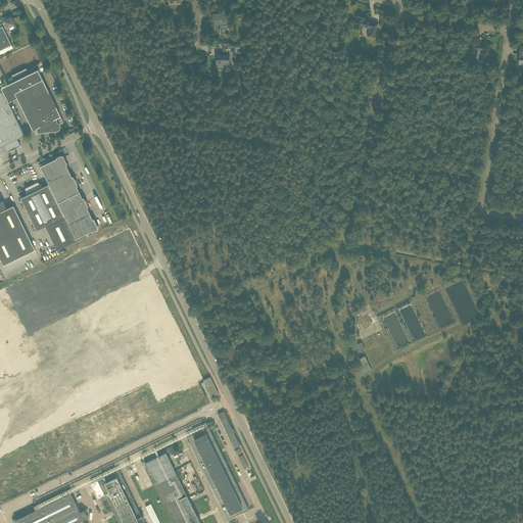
[(215,19),(215,31),(220,31),(220,30),(226,30),(226,28),(230,28),(230,24),(228,24),(228,19),(229,19),(229,13),(211,13),(211,19),(215,19)]
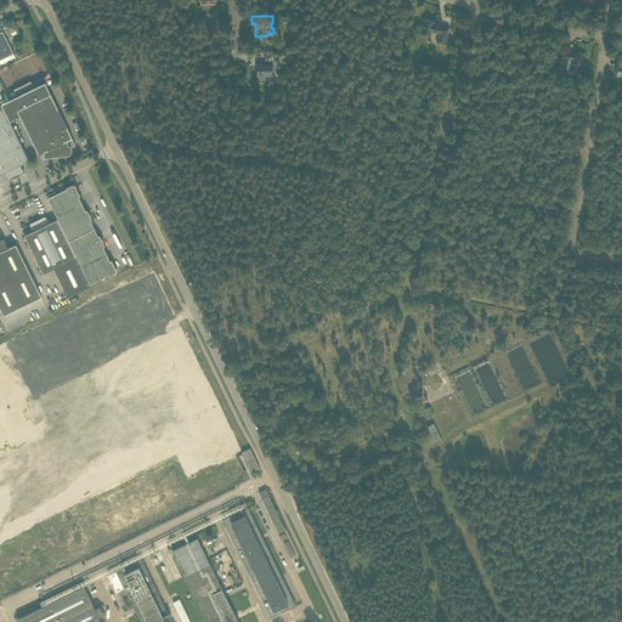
[(20,33),(17,29),(17,28),(13,20),(5,24),(7,28),(6,29),(10,38),(20,33)]
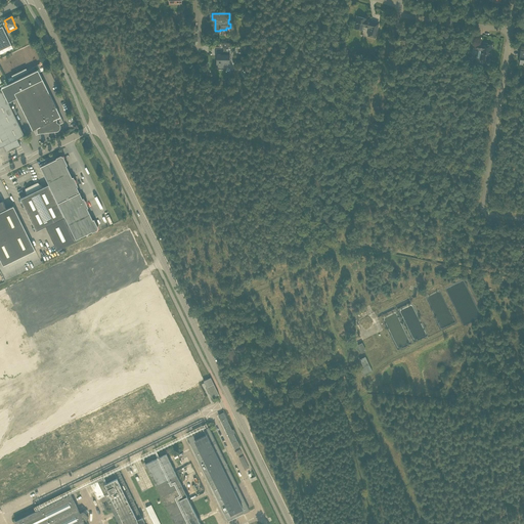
[(369,28),(367,36),(375,38),(379,23),(365,19),(366,18),(357,16),(354,28),(361,30),(362,27),(369,28)]
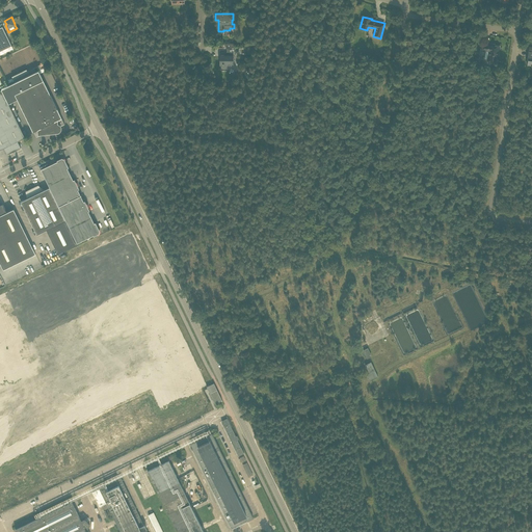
[(2,27),(0,27),(0,50),(11,46),(2,27)]
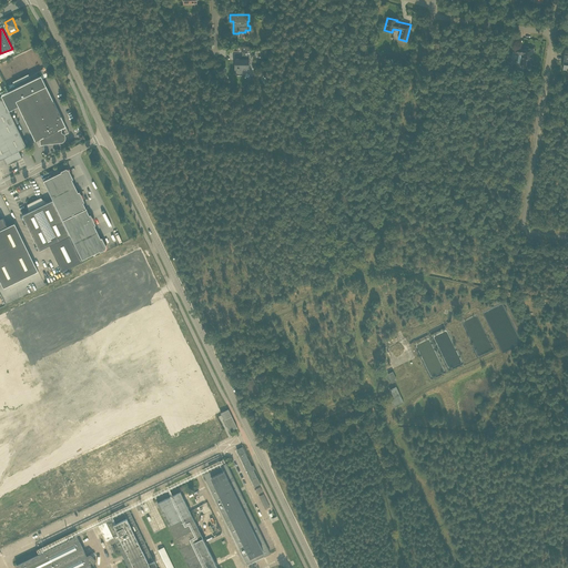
[(521,54),(520,63),(529,64),(530,59),(531,59),(534,50),(528,49),(528,48),(516,46),(515,53),(521,54)]
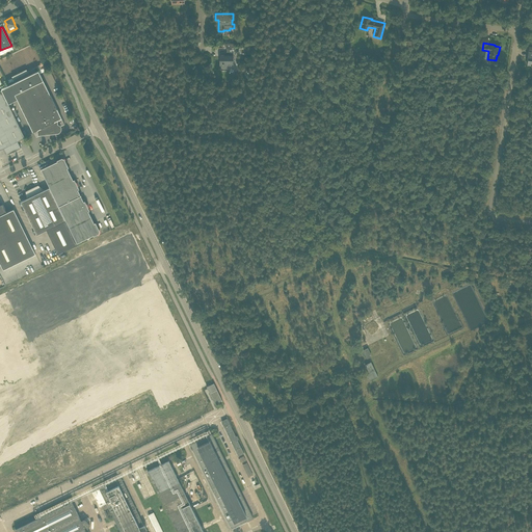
[(235,55),(235,49),(227,49),(227,55),(219,55),(219,69),(227,69),(227,63),(233,63),(233,55),(235,55)]
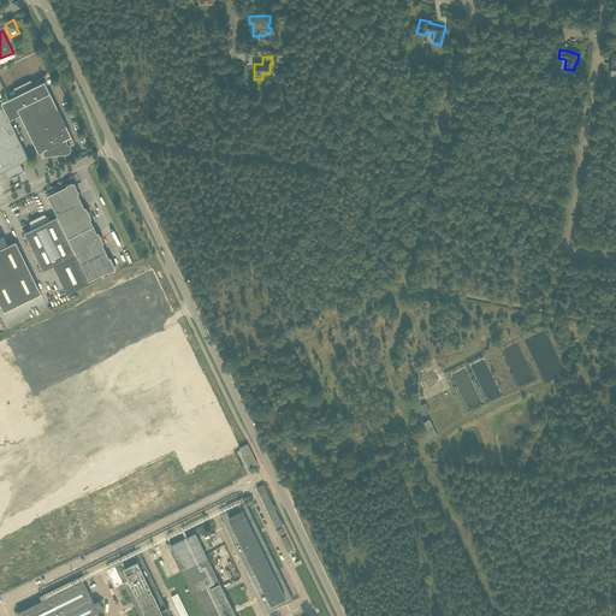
[(45,82),(3,102),(10,119),(19,114),(42,160),(63,150),(63,152),(64,152),(65,153),(66,153),(66,152),(67,152),(69,152),(69,150),(70,150),(70,149),(70,148),(70,147),(75,143),(49,93),(45,82)]
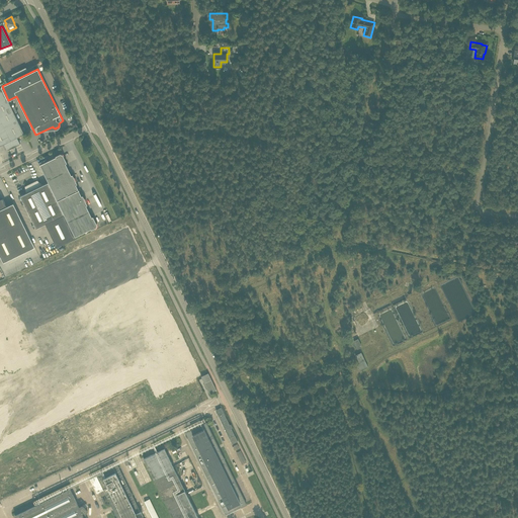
[(7,150),(20,144),(17,137),(24,134),(22,130),(1,87),(0,87),(0,145),(4,144),(7,150)]
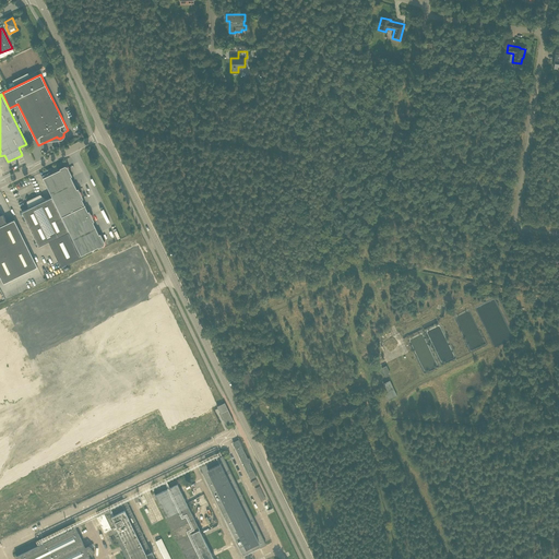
[(73,182),(71,176),(72,176),(69,168),(67,168),(67,167),(66,167),(64,168),(63,166),(60,168),(60,169),(43,178),(51,193),(73,182)]
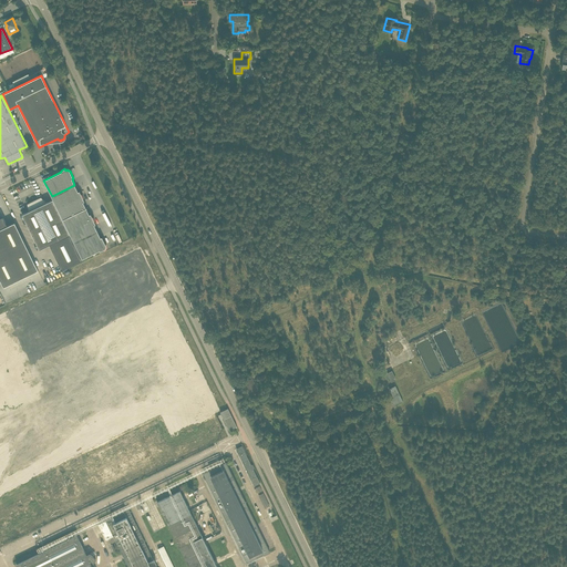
[(74,185),(52,196),(58,208),(82,196),(80,191),(78,192),(74,185)]
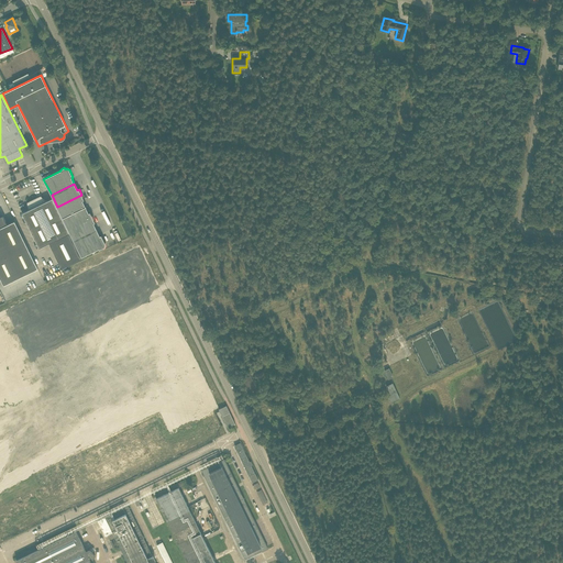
[(86,207),(83,200),(84,199),(81,195),(57,207),(63,218),(86,207)]
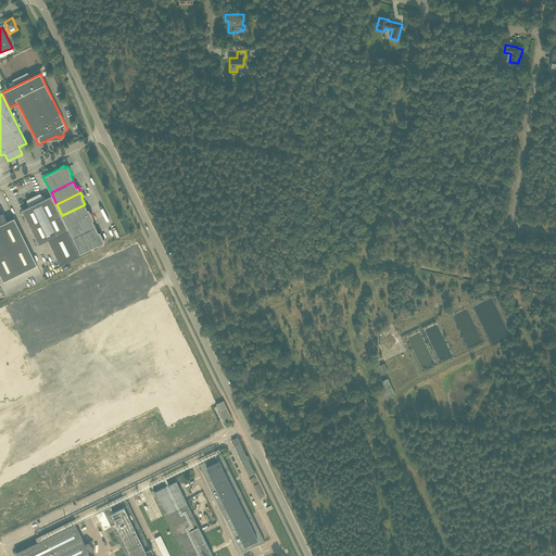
[(54,201),(51,196),(46,199),(42,196),(41,198),(38,194),(28,199),(29,203),(27,203),(28,207),(22,211),(24,215),(39,244),(49,240),(68,230),(54,201)]
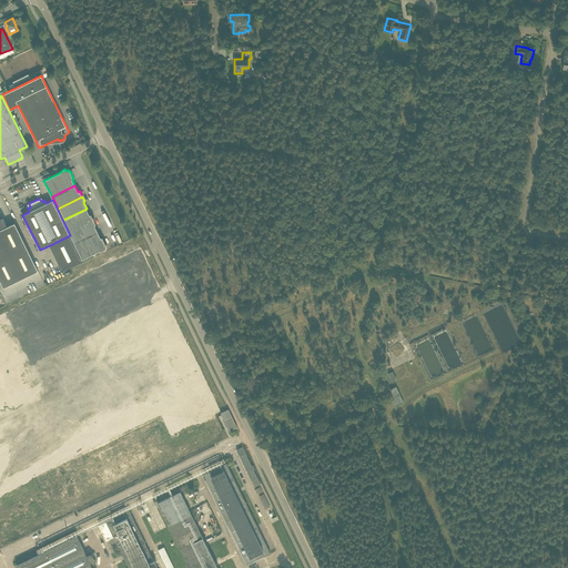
[(87,209),(63,220),(69,231),(93,220),(91,214),(89,215),(87,209)]
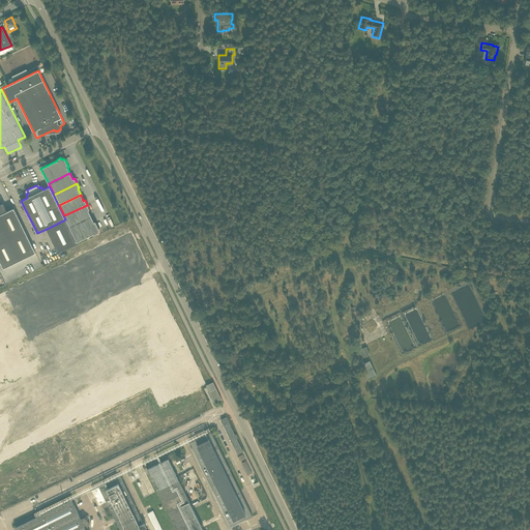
[(35,253),(13,208),(6,211),(2,203),(0,203),(0,261),(3,268),(35,253)]
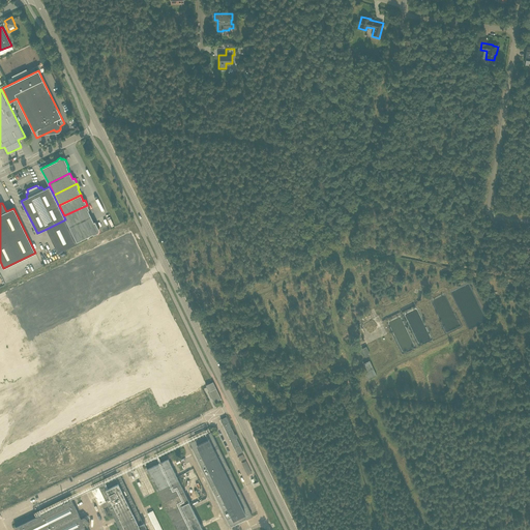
[(91,215),(88,210),(89,209),(87,205),(64,215),(69,227),(91,215)]
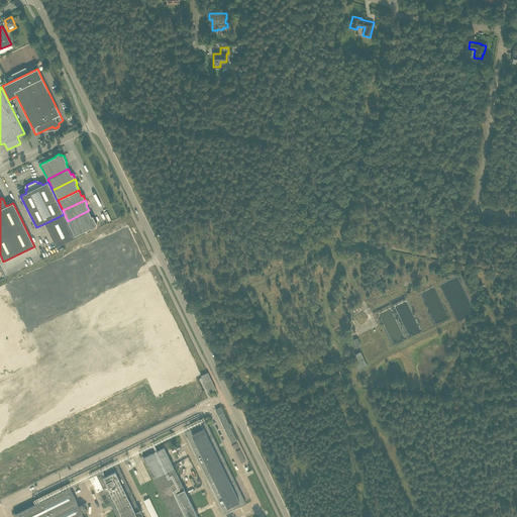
[(68,221),(75,236),(91,228),(91,229),(95,227),(94,226),(95,225),(96,224),(95,223),(96,222),(93,216),(92,216),(89,210),(68,221)]
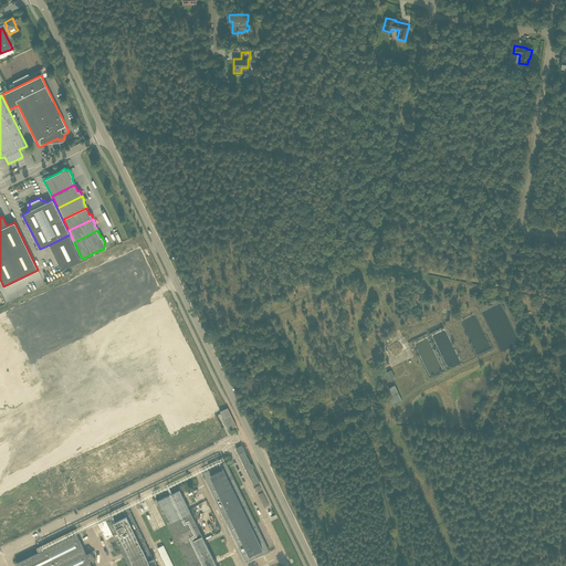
[(70,234),(50,244),(62,269),(82,260),(70,234)]
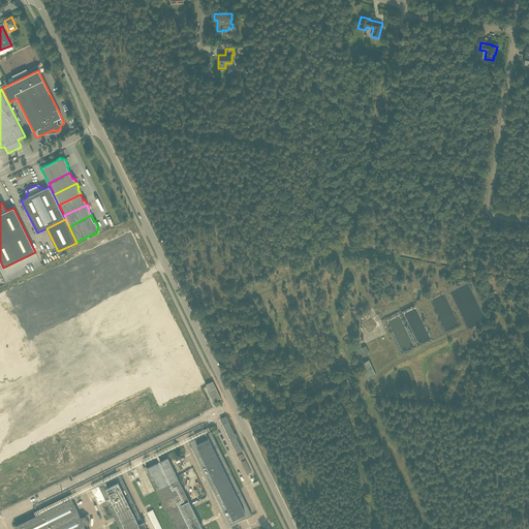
[(228,355),(232,366),(240,363),(235,352),(228,355)]
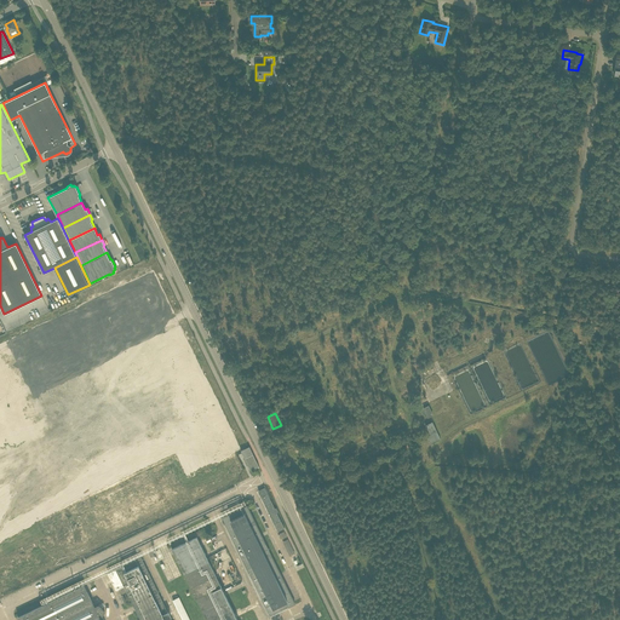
[(441,438),(432,422),(425,425),(430,435),(428,436),(431,443),(441,438)]
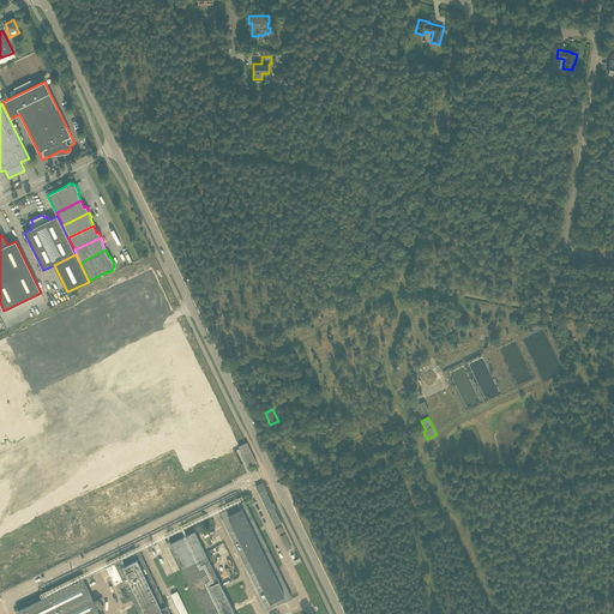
[(251,450),(247,443),(239,446),(242,453),(251,450)]
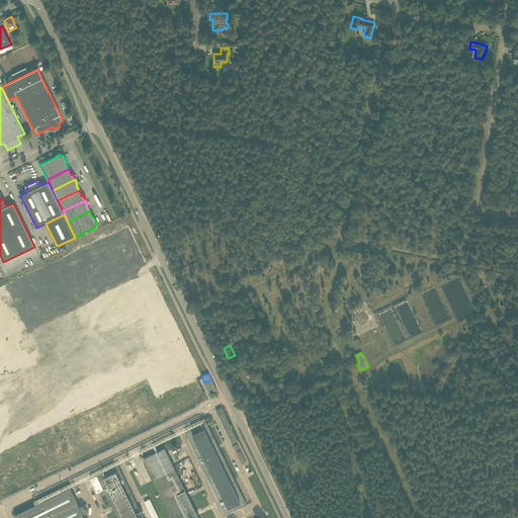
[(204,382),(209,393),(217,390),(211,379),(204,382)]
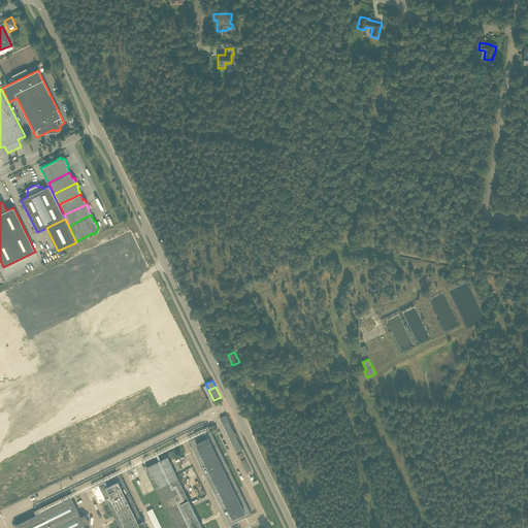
[(242,450),(235,436),(237,435),(235,432),(234,433),(226,416),(222,418),(223,420),(222,421),(236,452),(242,450)]
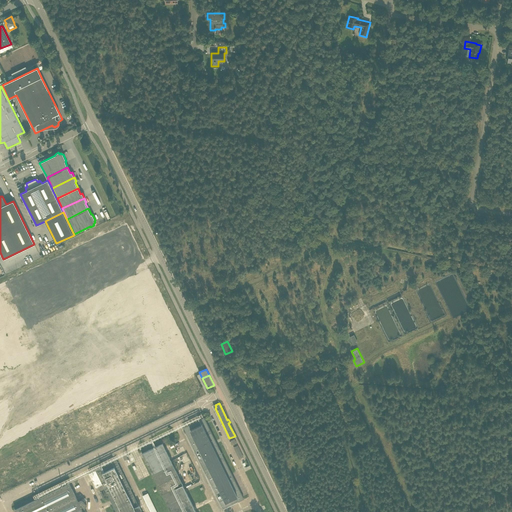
[(223,508),(244,498),(204,417),(183,427),(223,508)]
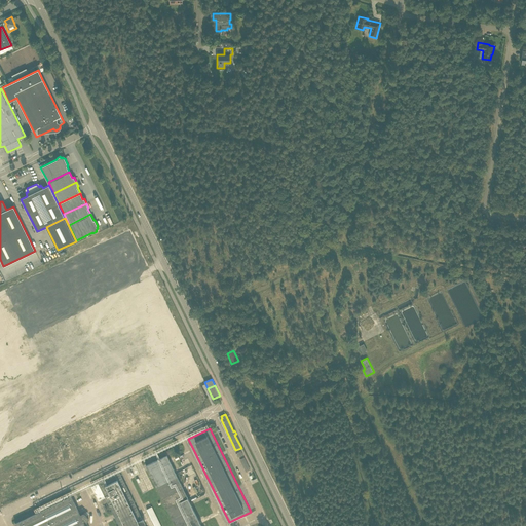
[(145,465),(175,525),(200,525),(166,455),(145,465)]
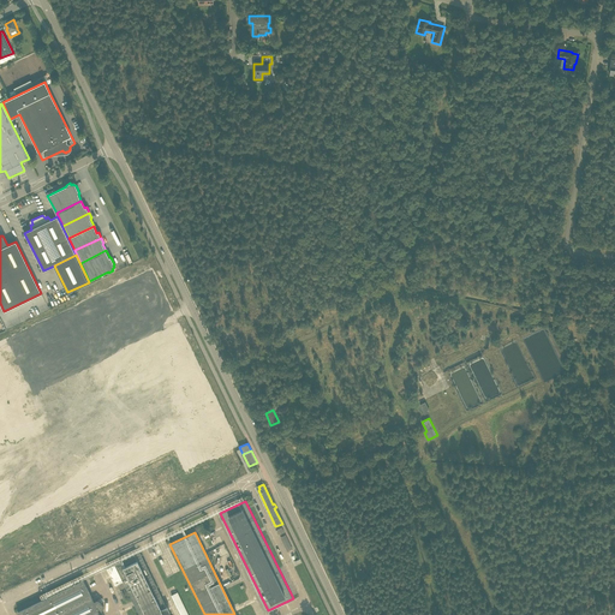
[(123,580),(139,614),(171,614),(141,553),(107,568),(114,584),(123,580)]
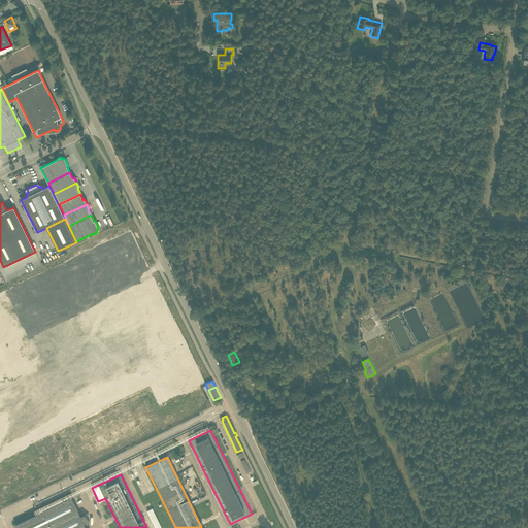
[(86,527),(83,521),(85,520),(87,522),(89,520),(84,515),(80,517),(71,498),(15,526),(15,527),(86,527)]
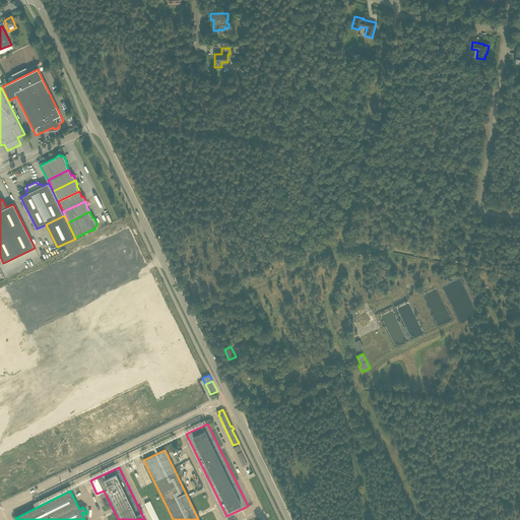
[(159,519),(150,501),(144,503),(152,519),(159,519)]
